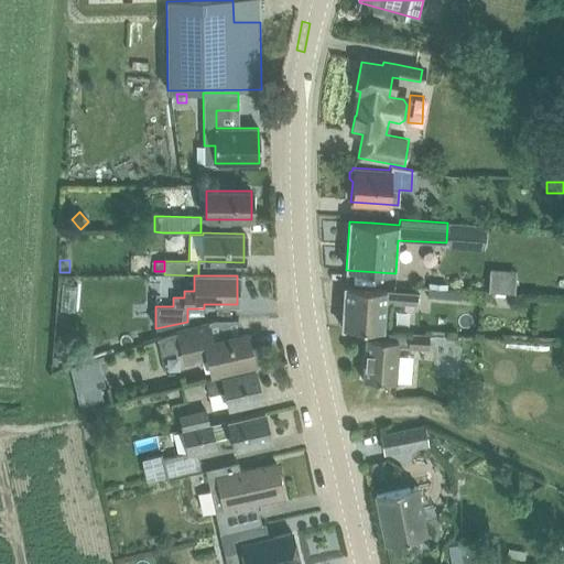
[(416,293),(367,290),(345,288),(342,328),(366,331),(383,332),(386,302),(415,303),(416,293)]
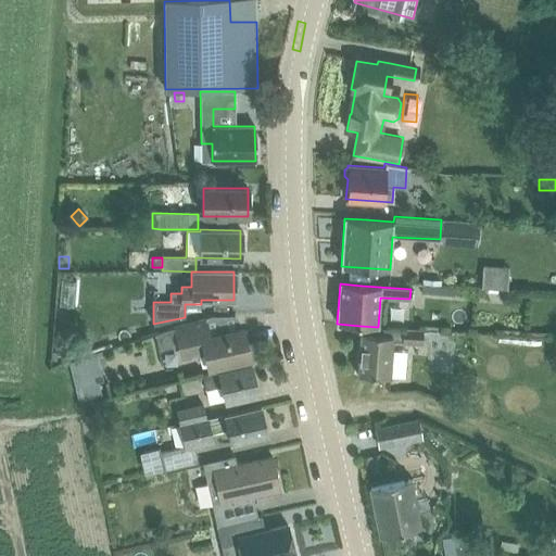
[(421,285),(421,292),(453,295),(454,288),(421,285)]
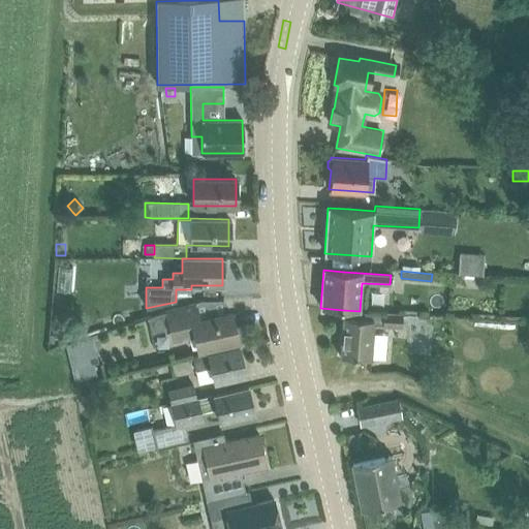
[(195,305),(166,311),(170,329),(174,341),(195,336),(199,351),(237,342),(230,312),(198,320),(195,305)]
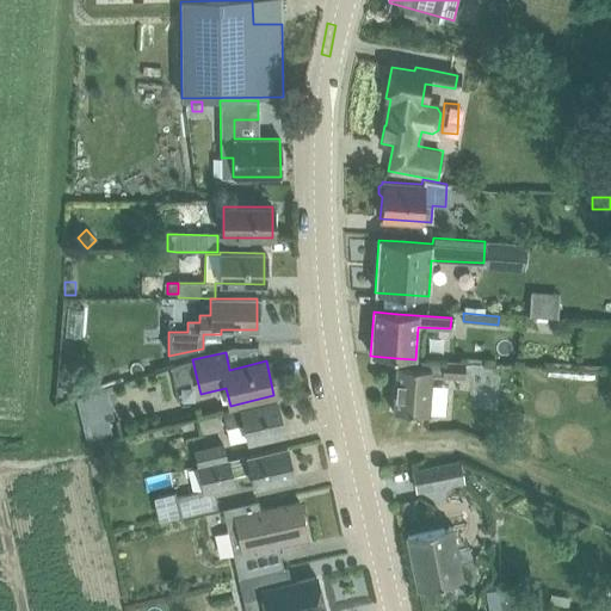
[(430,384),(431,376),(463,378),(464,362),(415,359),(396,358),(393,412),(445,415),(448,386),(430,384)]
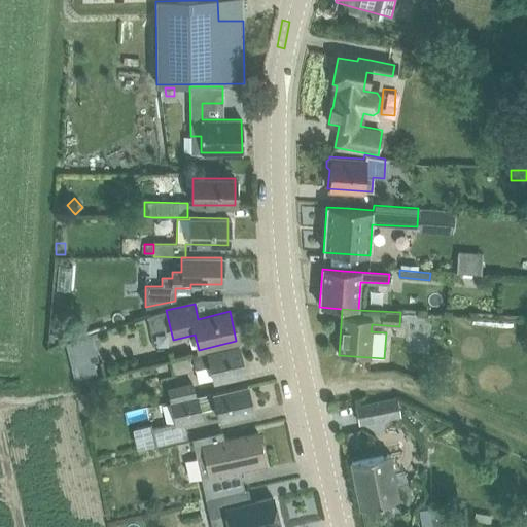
[(237,345),(217,349),(191,355),(196,370),(198,381),(213,378),(213,381),(244,374),(237,345)]
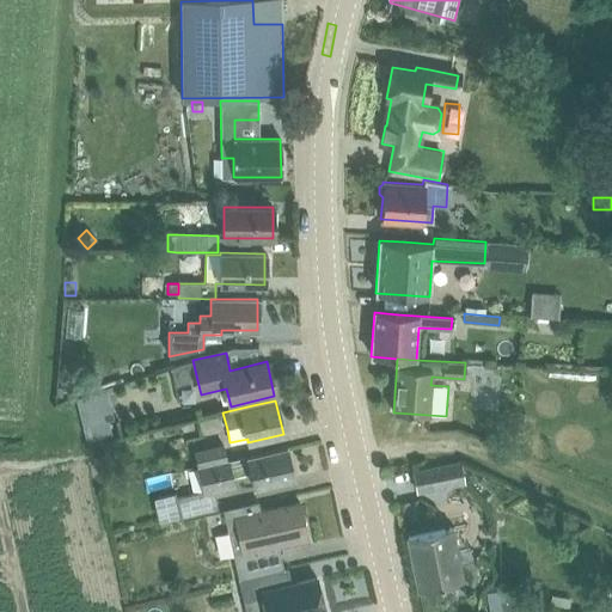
[(220,405),(194,410),(197,430),(225,426),(220,405)]
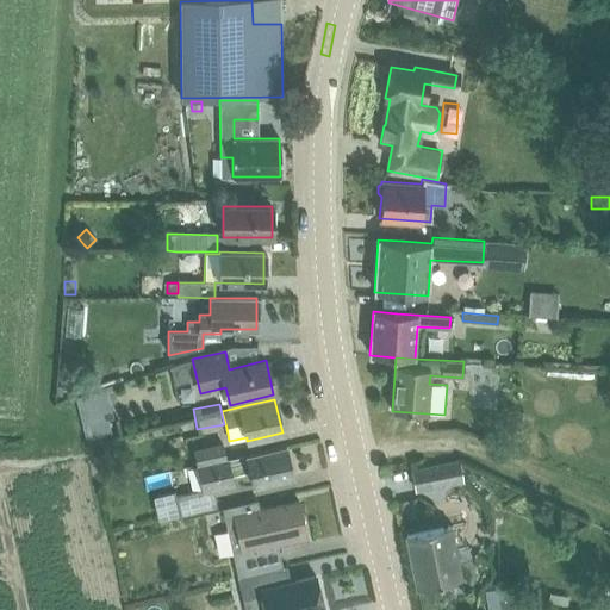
[(98,423),(86,425),(89,441),(101,439),(98,423)]
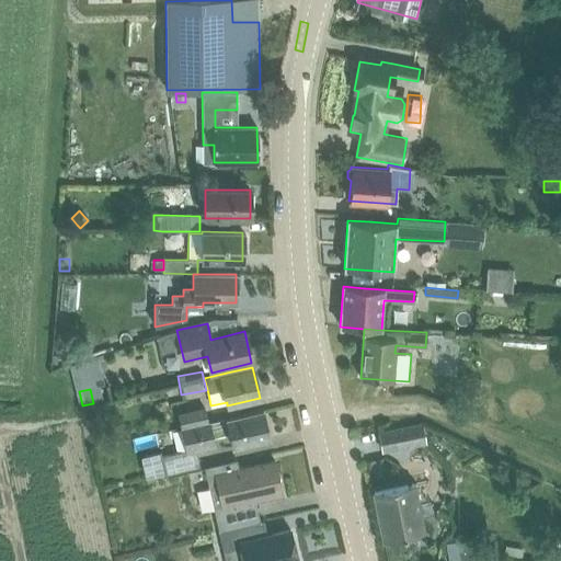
[(182,428),(208,422),(205,409),(179,415),(182,428)]
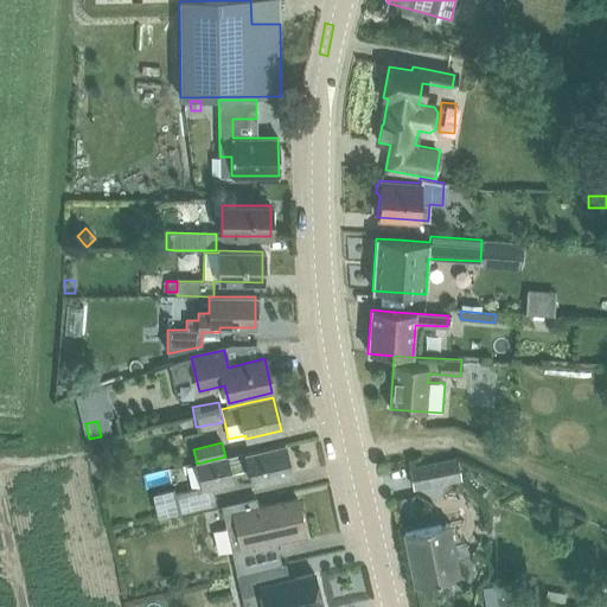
[(261,448),(225,457),(197,464),(202,487),(174,493),(179,515),(216,506),(212,487),(231,483),(230,473),(248,470),(251,483),(291,474),(283,443),(261,448)]
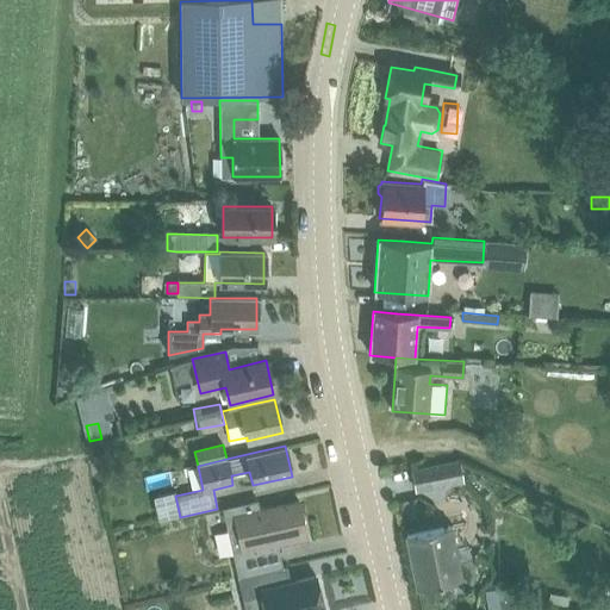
[(412,470),(416,490),(462,481),(459,461),(431,466),(412,470)]
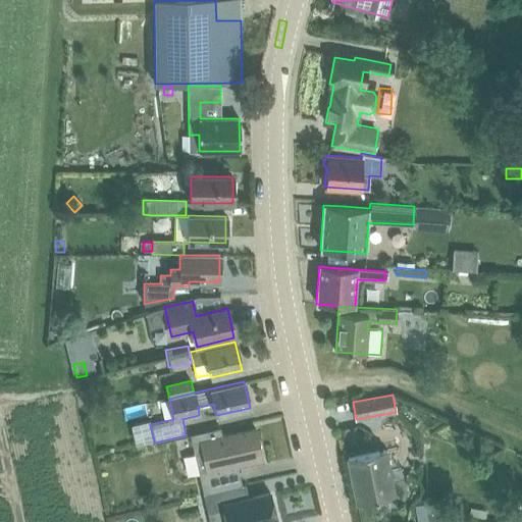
[(144,400),(122,405),(125,416),(147,411),(144,400)]
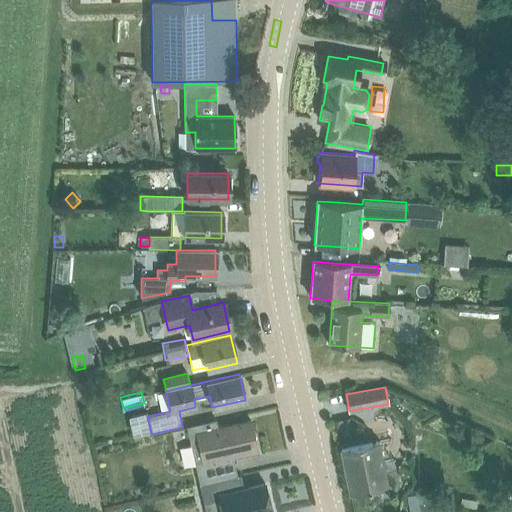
[(198,443),(202,462),(195,464),(199,484),(237,476),(234,462),(231,462),(230,457),(257,451),(250,420),(218,427),(216,420),(187,426),(191,445),(198,443)]
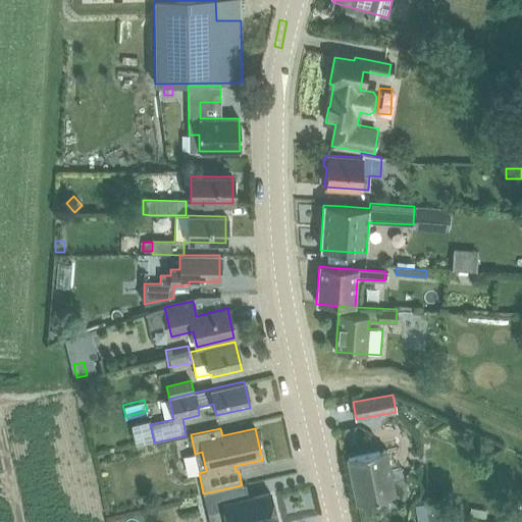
[(356,504),(376,500),(395,496),(385,450),(347,458),(356,504)]
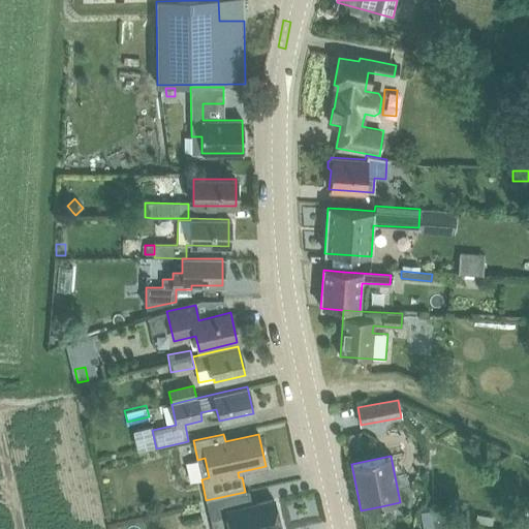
[(248,491),(245,492),(206,500),(211,521),(226,517),(229,528),(280,528),(274,499),(251,504),(248,491)]
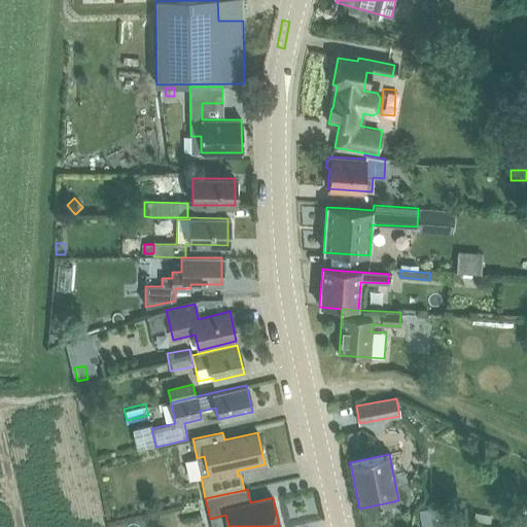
[(515,524),(526,526),(526,510),(520,507),(515,524)]
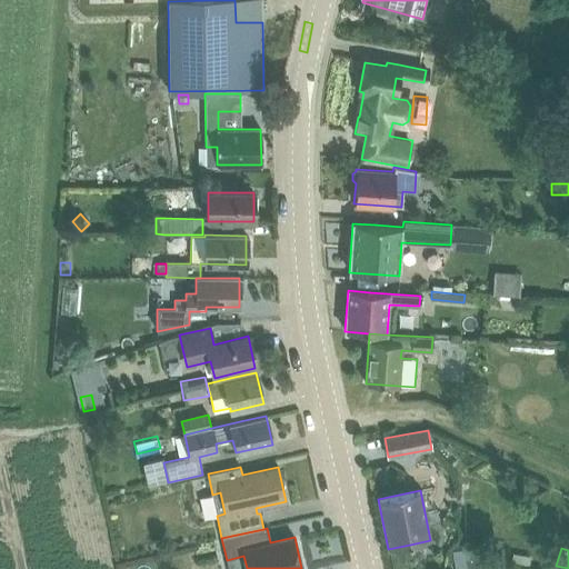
[(466,559),(467,568),(473,568),(491,566),(508,562),(506,551),(490,555),(465,552),(466,559)]
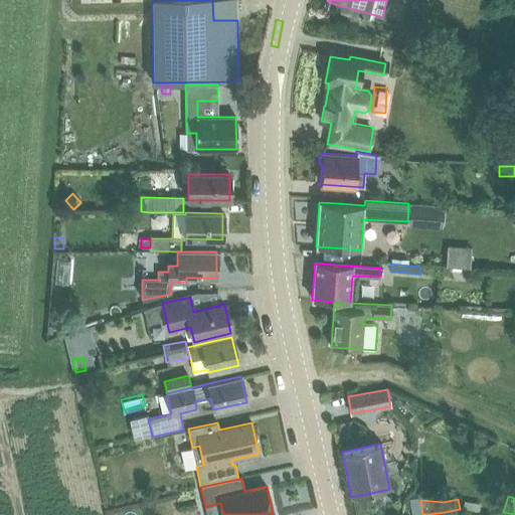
[(411,514),(422,514),(421,506),(410,508),(411,514)]
